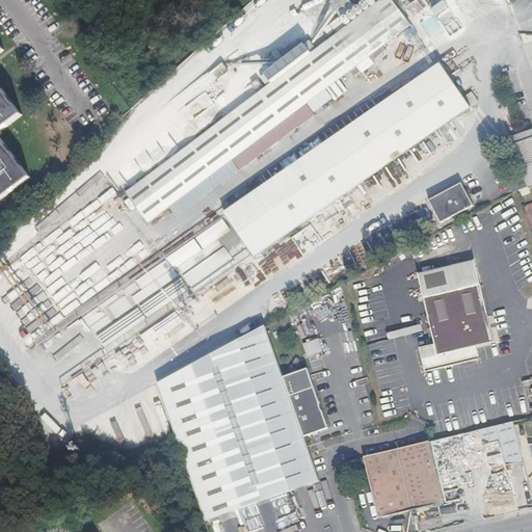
[(224,110),(219,113),(223,121),(126,192),(150,223),(253,147),(257,152),(262,149),(266,154),(303,126),(299,121),(302,117),(299,111),(411,27),(409,22),(401,0),(382,0),(270,84),(257,65),(234,83),(247,102),(240,107),(234,99),(222,107),(224,110)]
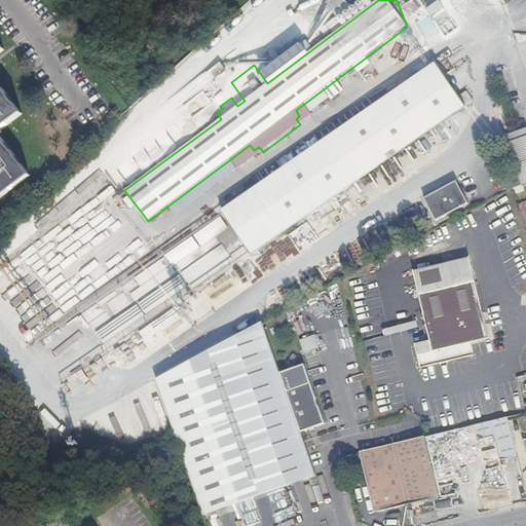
[(340,23),(336,16),(326,25),(330,30),(340,23)]
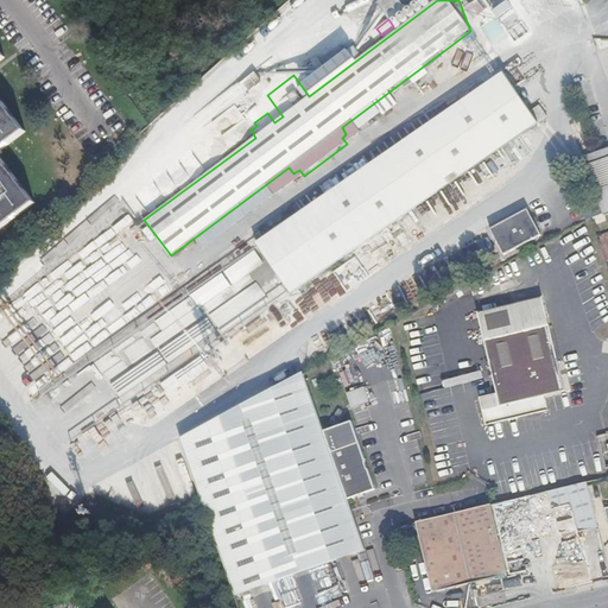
[(0,229),(36,203),(0,156),(0,152),(27,132),(0,96),(0,62),(6,58),(0,50),(0,229)]
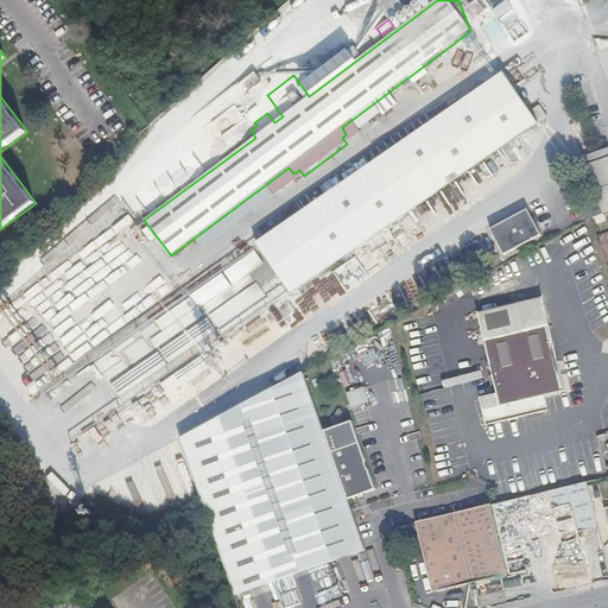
[(531,111),(504,73),(258,245),(292,295),(549,115),(539,105),(531,111)]
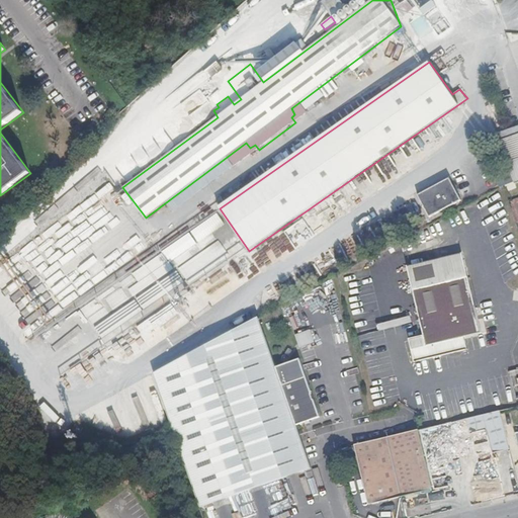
[(493,102),(486,104),(495,130),(502,126),(493,102)]
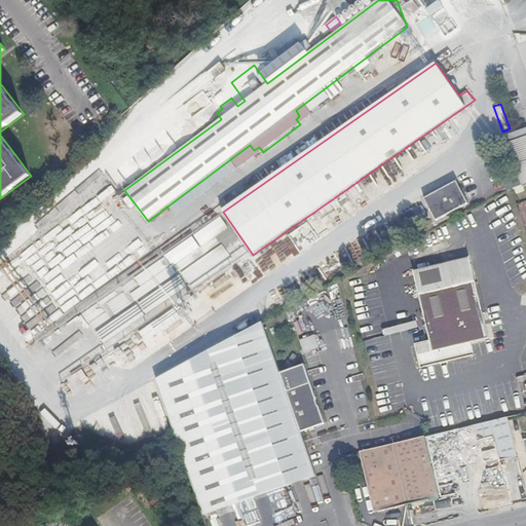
[(525,185),(525,127),(504,136),(523,187),(525,185)]
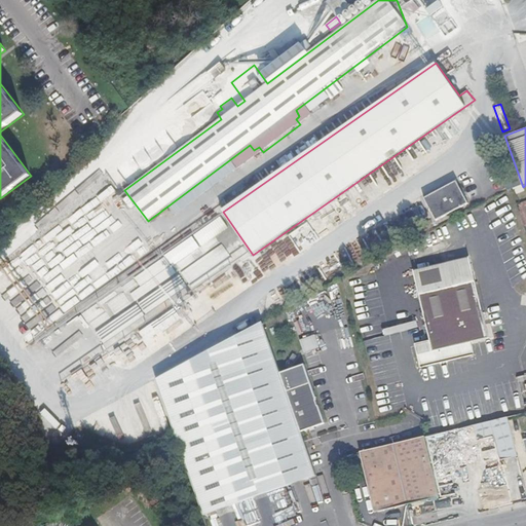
[(455,181),(423,198),(435,221),(467,203),(455,181)]
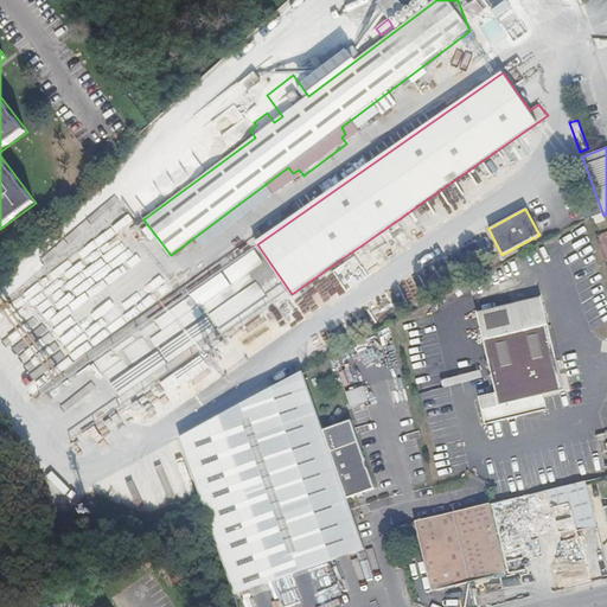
[(596,236),(606,261),(606,260),(606,231),(600,234),(596,236)]
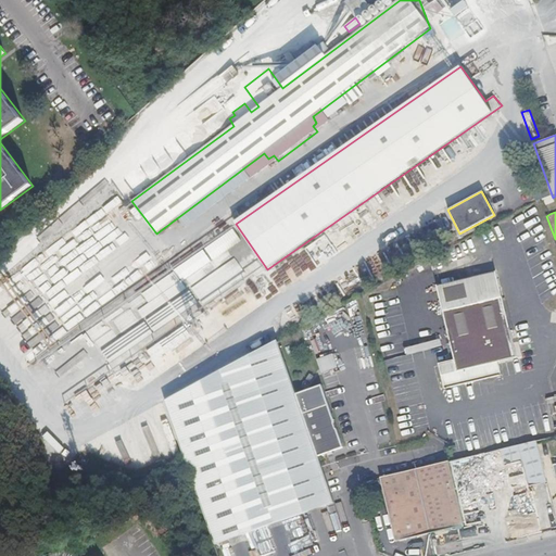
[(151,342),(261,273),(232,227),(231,228),(224,216),(209,226),(216,238),(161,274),(163,278),(154,283),(166,301),(169,299),(176,308),(143,329),(151,342)]
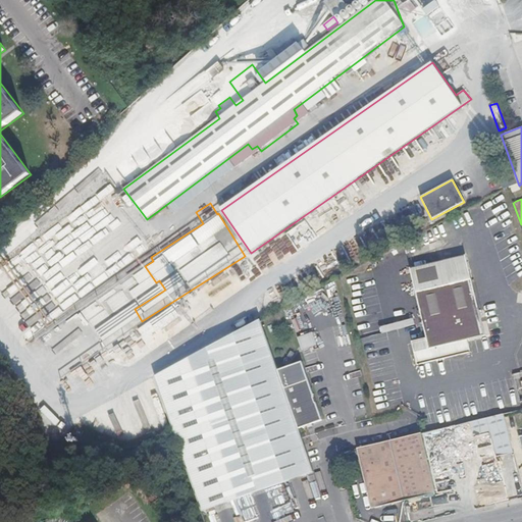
[(412,269),(417,292),(420,292),(418,285),(466,274),(467,280),(471,279),(466,256),(412,269)]
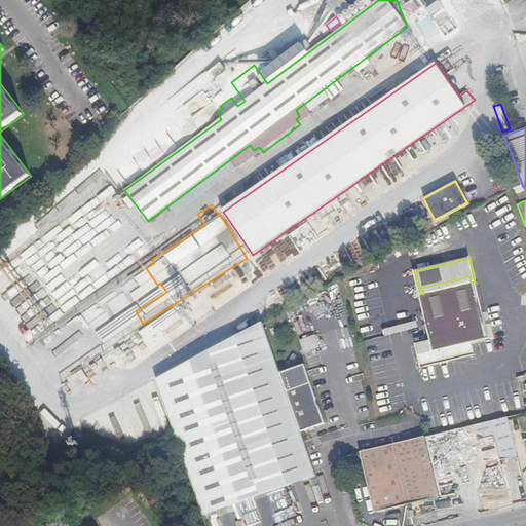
[(416,344),(422,367),(475,354),(472,341),(489,337),(475,282),(471,283),(470,276),(421,288),(423,294),(420,294),(431,340),(416,344)]
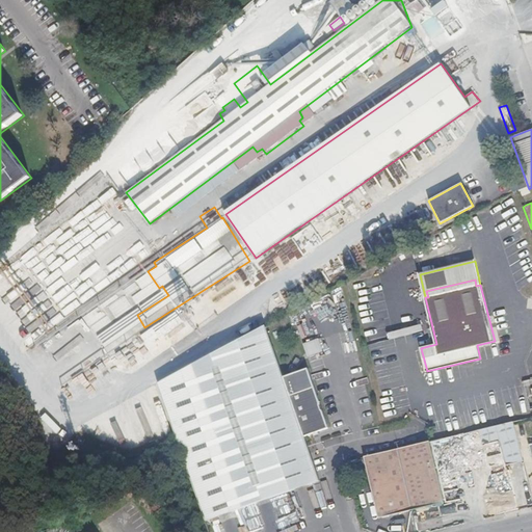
[(321,481),(309,445),(304,435),(328,428),(308,369),(284,377),(264,323),(156,380),(181,450),(206,521),(321,481)]
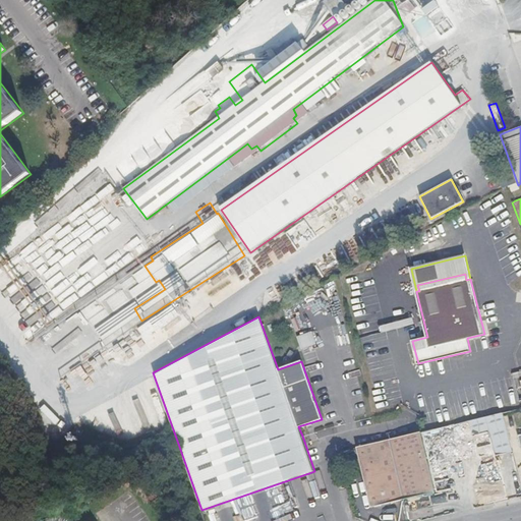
[(312,331),(297,337),(302,350),(317,344),(312,331)]
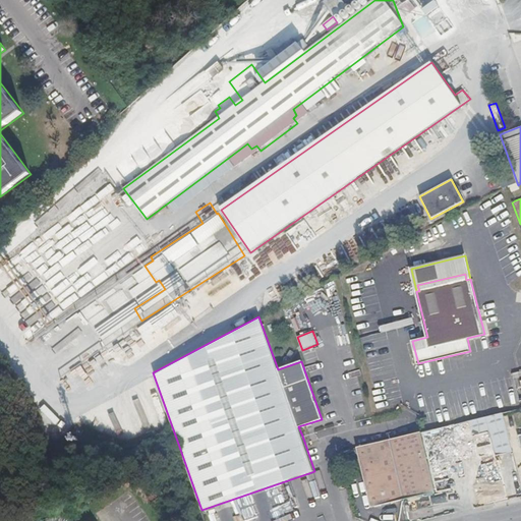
[(520,407),(503,411),(513,451),(520,448),(520,407)]
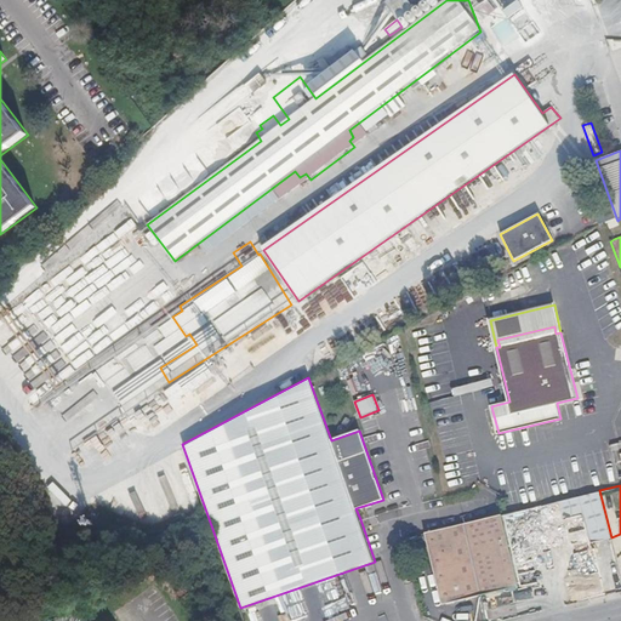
[(543,505),(554,552),(611,537),(599,490),(543,505)]
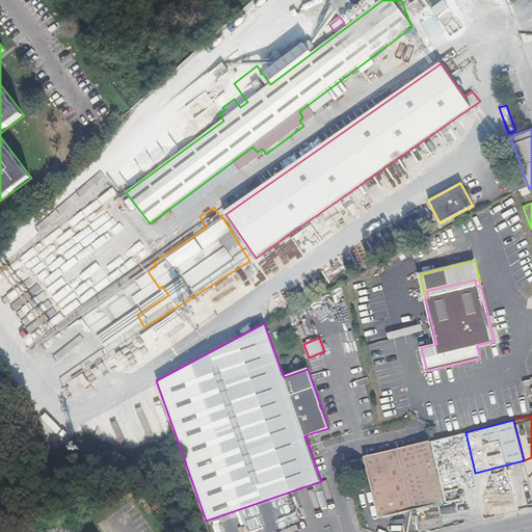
[(424,442),(398,448),(413,510),(445,502),(430,441),(424,442)]
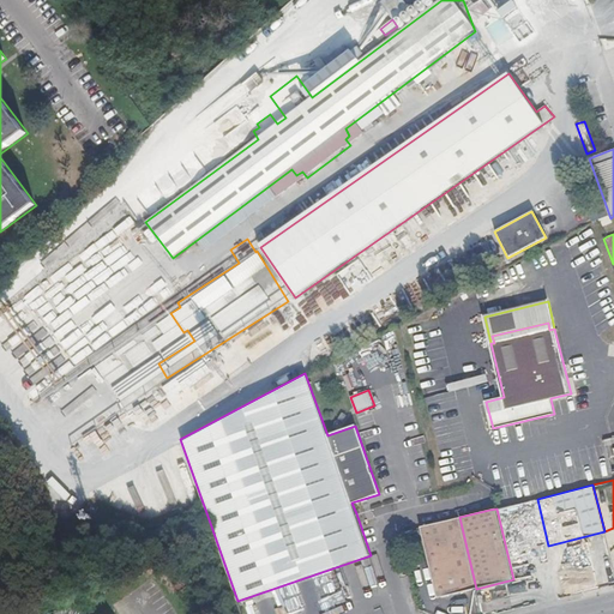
[(421,527),(438,597),(476,589),(459,517),(421,527)]
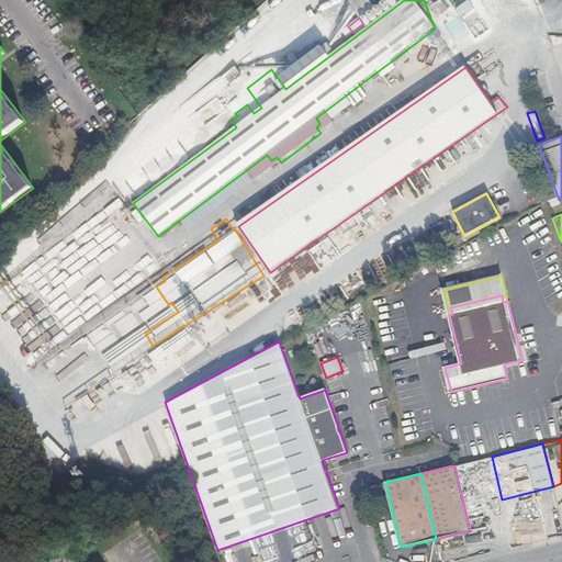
[(535,496),(541,510),(550,507),(543,493),(535,496)]
